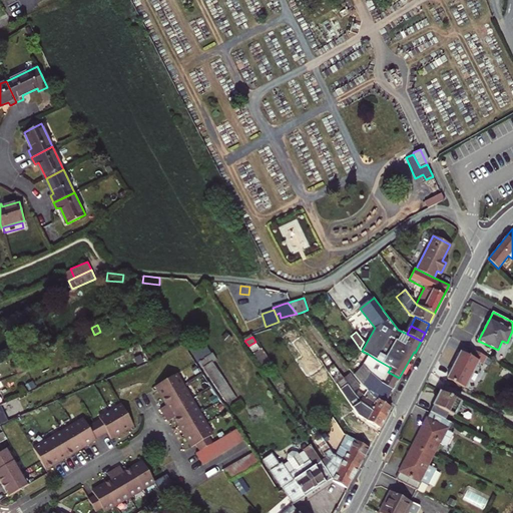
[(209,354),(199,338),(188,345),(227,404),(236,399),(212,363),(217,360),(212,353),(209,354)]
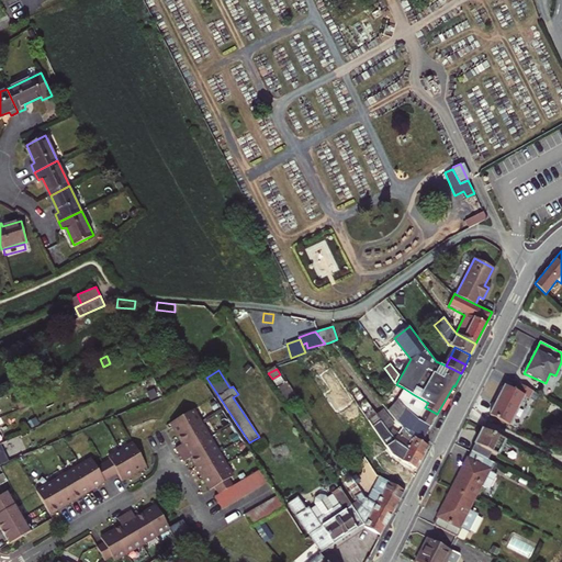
[(299,397),(287,380),(274,388),(287,405),(299,397)]
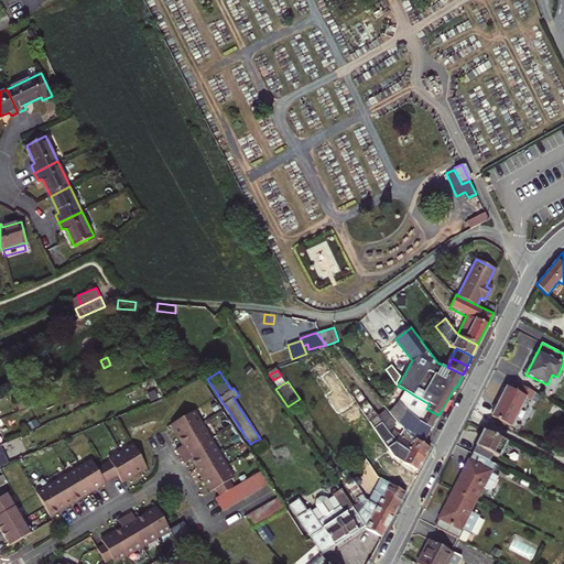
[(511,426),(527,397),(507,387),(491,416),(494,418),(503,423),(511,426)]
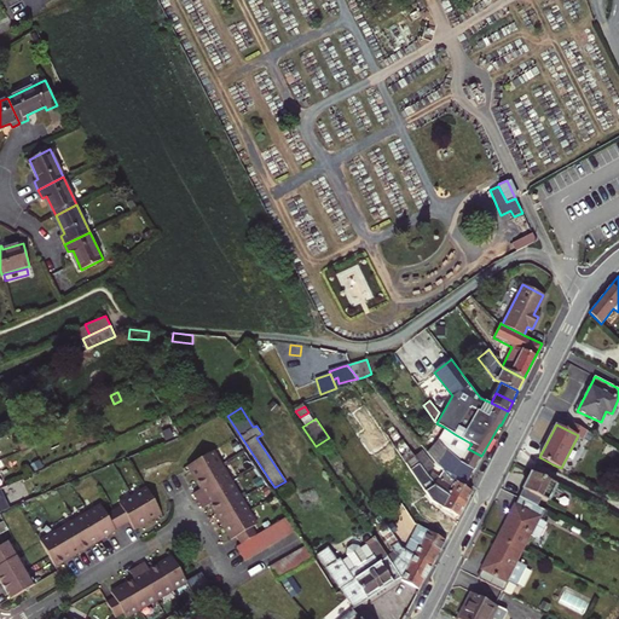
[(463,445),(455,434),(444,427),(437,439),(444,447),(457,460),(474,469),(481,456),(468,449),(463,445)]
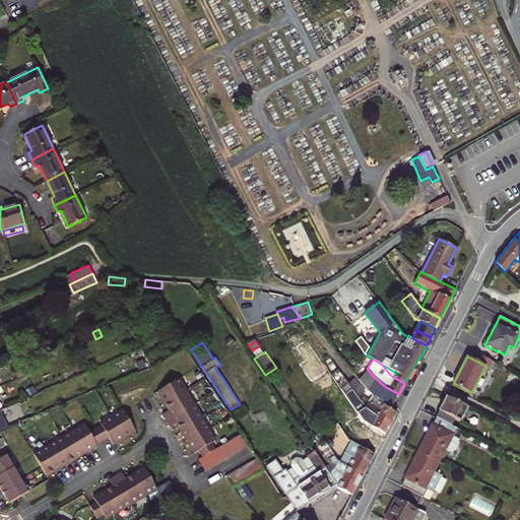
[(396,373),(382,365),(389,374),(393,377),(396,373)]
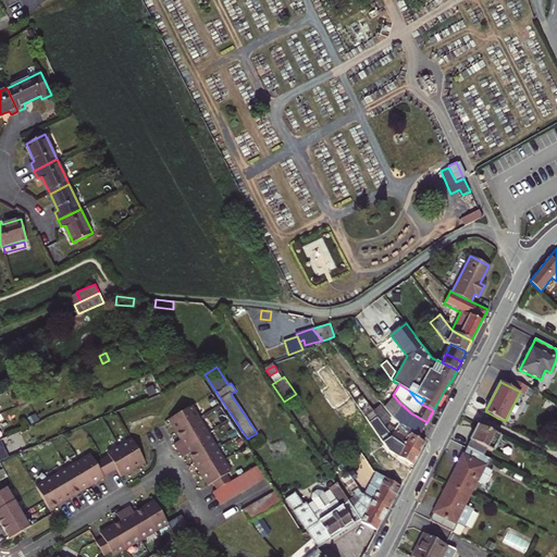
[(392,397),(393,398),(397,405),(411,413),(399,403),(393,395),(392,397)]
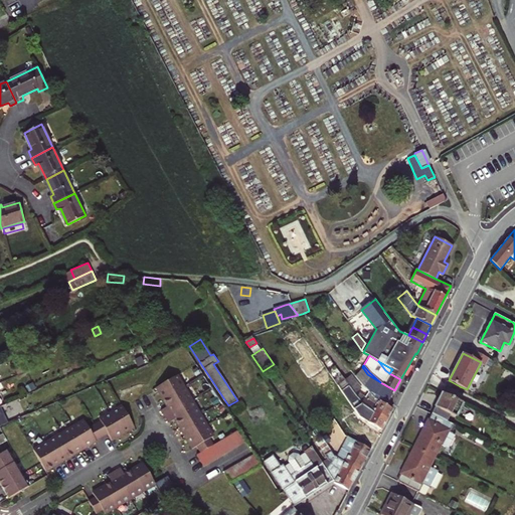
[(354,374),(367,389),(375,399),(377,400),(386,405),(394,390),(380,382),(367,374),(363,368),(354,374)]
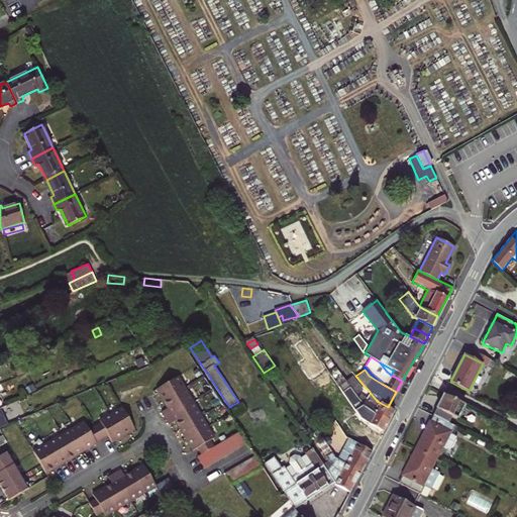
[(352,376),(346,381),(349,386),(356,395),(363,390),(352,376)]
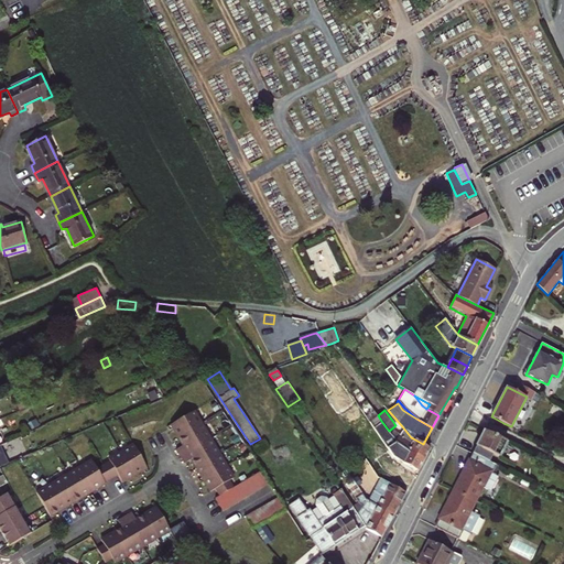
[(220,496),(217,498),(225,511),(271,485),(263,472),(235,488),(231,481),(236,478),(197,411),(174,424),(185,445),(179,449),(186,463),(193,458),(212,491),(216,489),(220,496)]
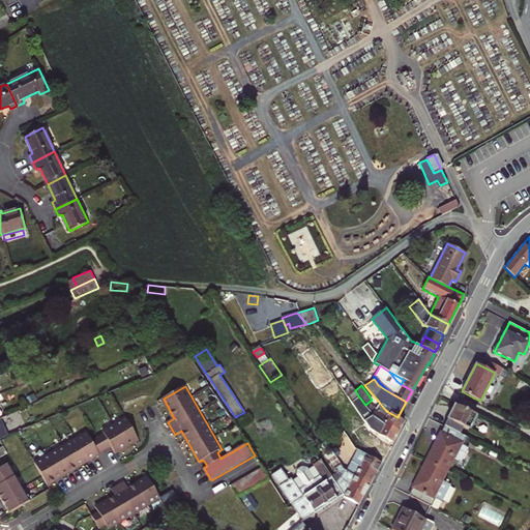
[(365,405),(358,395),(352,400),(361,413),(369,408),(367,407),(365,405)]
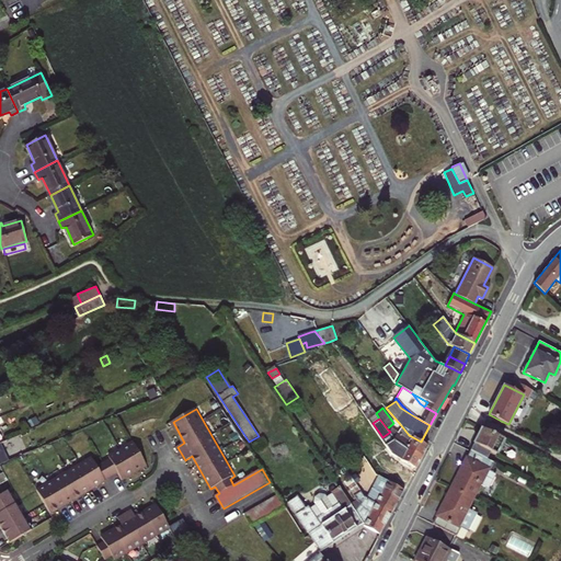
[(391,427),(389,431),(390,432),(395,437),(393,439),(397,441),(404,448),(421,457),(427,445),(421,442),(411,436),(409,439),(391,427)]
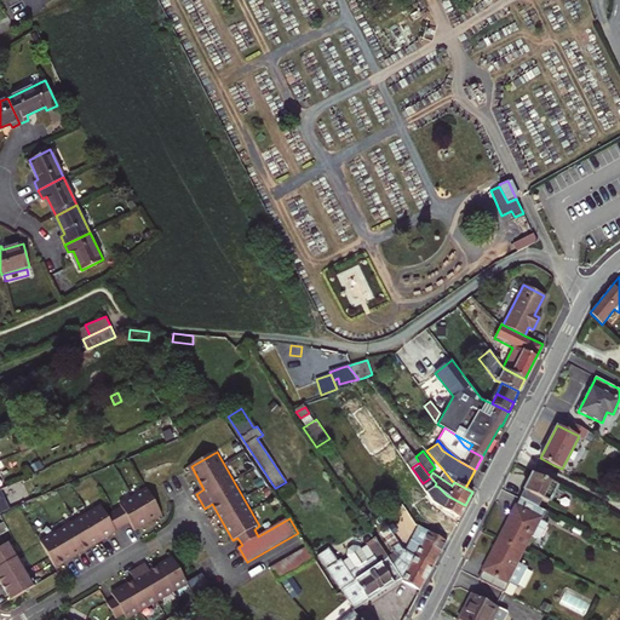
[(532,474),(520,498),(539,507),(543,500),(550,503),(557,487),(532,474)]
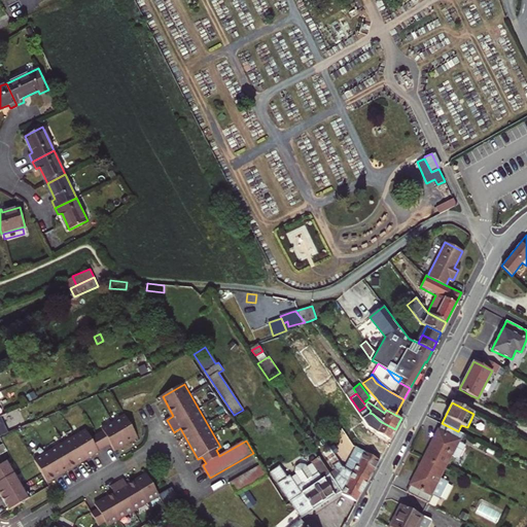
[(0,424),(9,421),(5,413),(0,415),(0,424)]
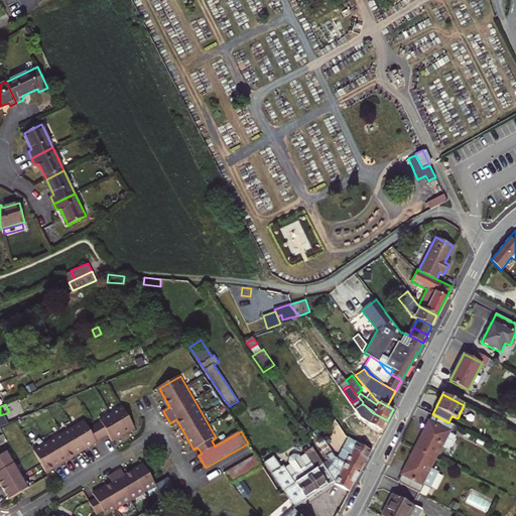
[(360,418),(368,422),(382,430),(387,420),(372,412),(365,405),(362,404),(359,410),(362,412),(359,416),(360,418)]
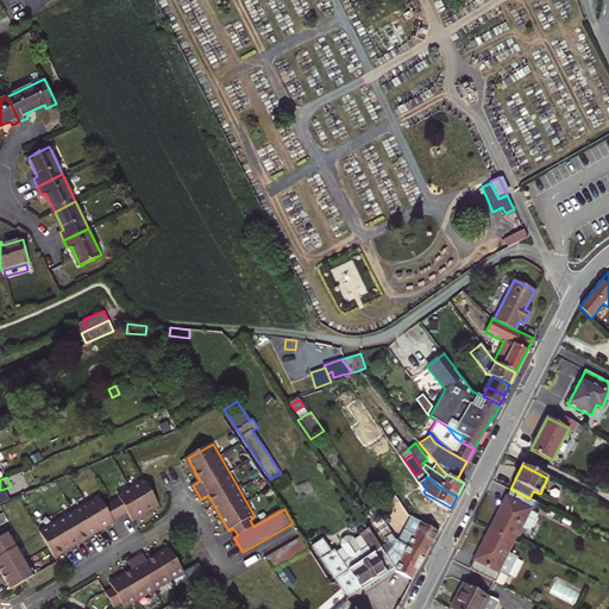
[(55,557),(89,537),(101,529),(127,512),(132,519),(158,503),(143,478),(117,495),(118,497),(105,506),(99,496),(39,533),(55,557)]
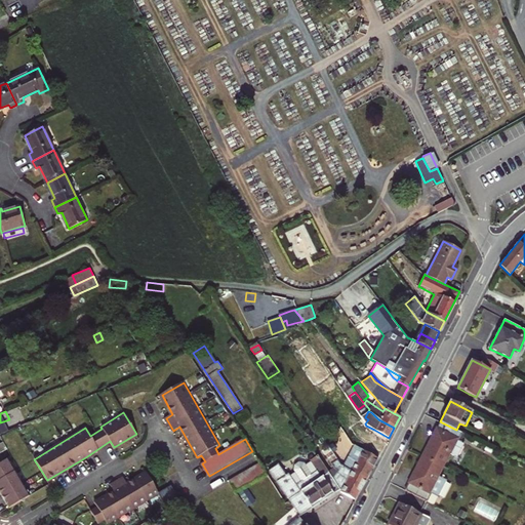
[(456,430),(440,421),(422,455),(443,467),(450,451),(455,453),(458,452),(463,443),(462,440),(459,439),(462,433),(456,430)]
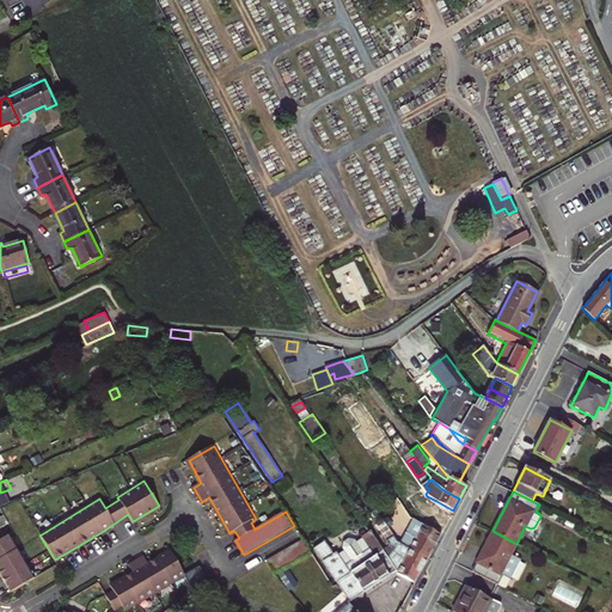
[(436,501),(423,525),(440,533),(453,510),(436,501)]
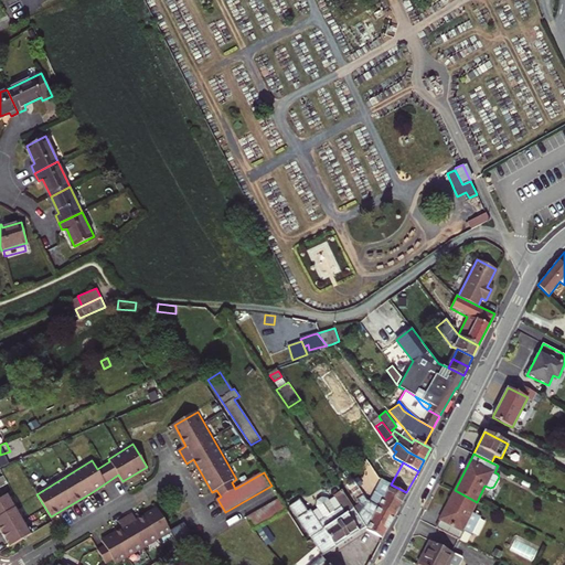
[(4,475),(0,476),(0,487),(9,483),(4,475)]
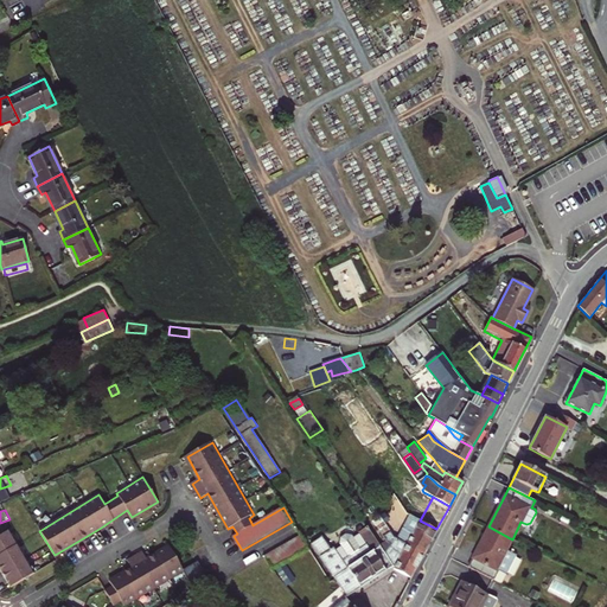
[(425,554),(436,529),(420,521),(410,515),(397,538),(425,554)]
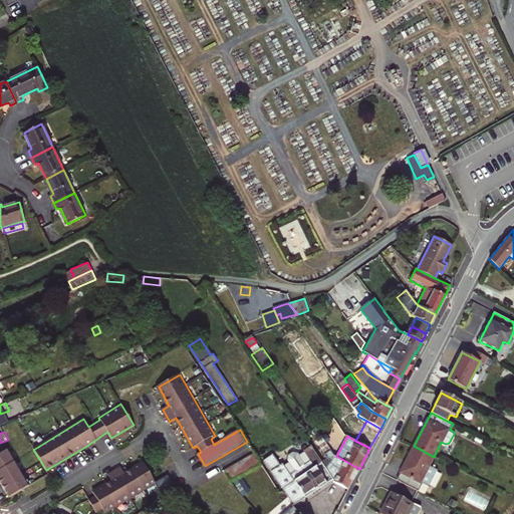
[(8,440),(0,443),(0,449),(2,452),(7,449),(12,446),(8,440)]
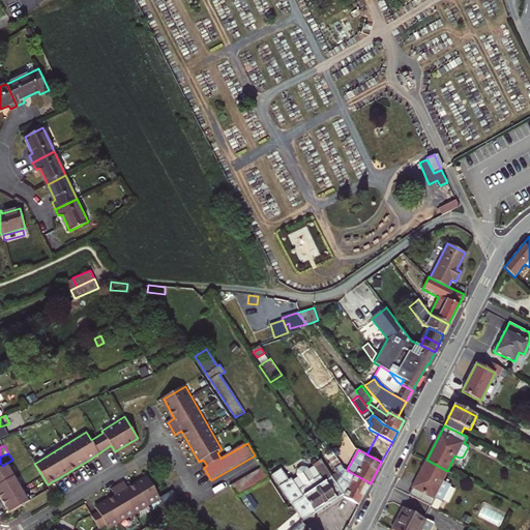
[(343,494),(331,475),(321,459),(312,465),(319,475),(301,487),(296,490),(289,478),(281,467),(271,474),(302,520),(343,494)]
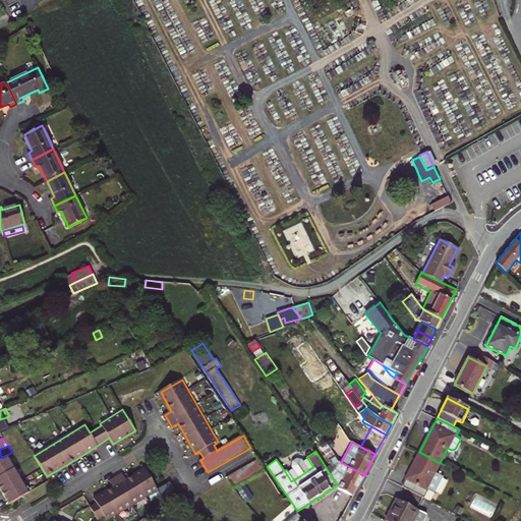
[(436,470),(440,463),(419,452),(402,486),(424,498),(427,490),(432,493),(442,473),(436,470)]
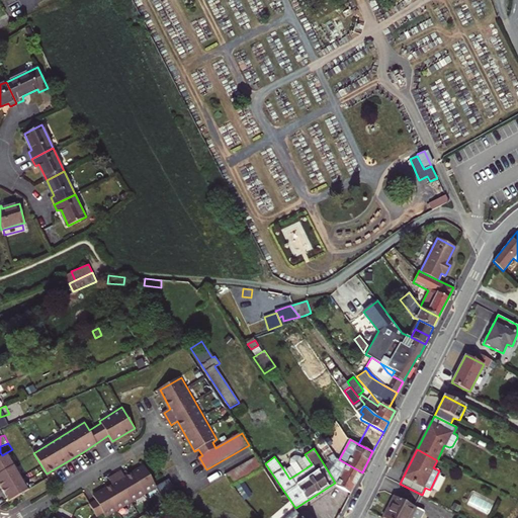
[(0,484),(2,489),(10,500),(21,493),(25,494),(26,490),(29,488),(7,452),(2,455),(0,456),(0,484)]
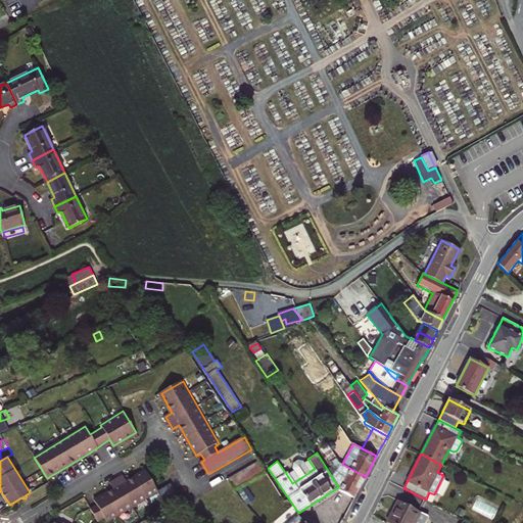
[(366,477),(342,464),(339,463),(336,458),(329,462),(331,466),(327,469),(338,487),(339,489),(354,497),(366,477)]
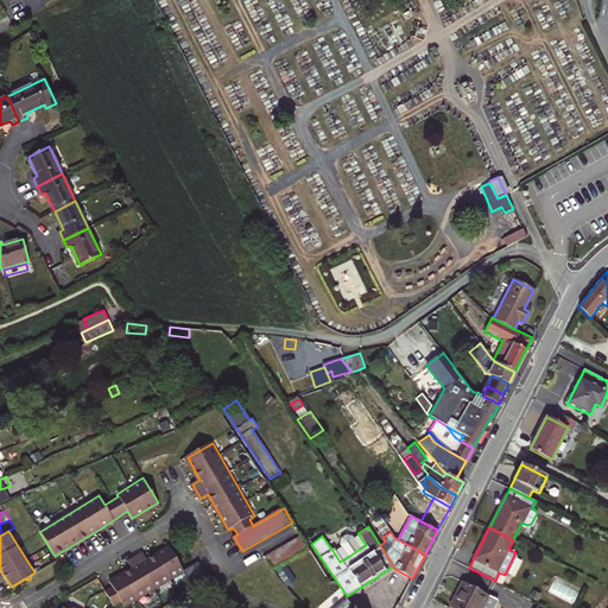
[(274,571),(310,550),(302,537),(266,558),(274,571)]
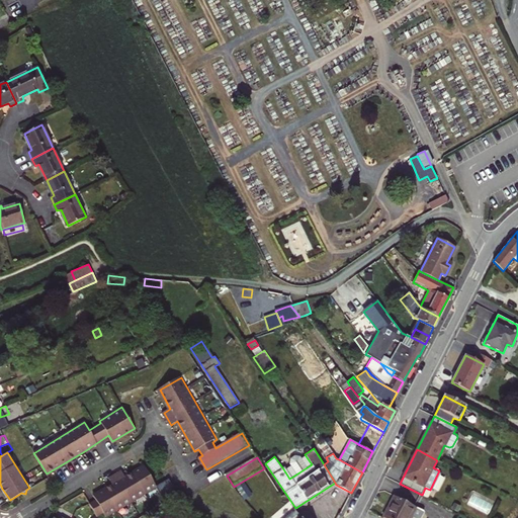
[(112,483),(94,495),(96,499),(90,503),(98,516),(104,512),(107,516),(157,486),(166,501),(179,493),(169,477),(157,485),(144,463),(124,475),(118,479),(112,483)]
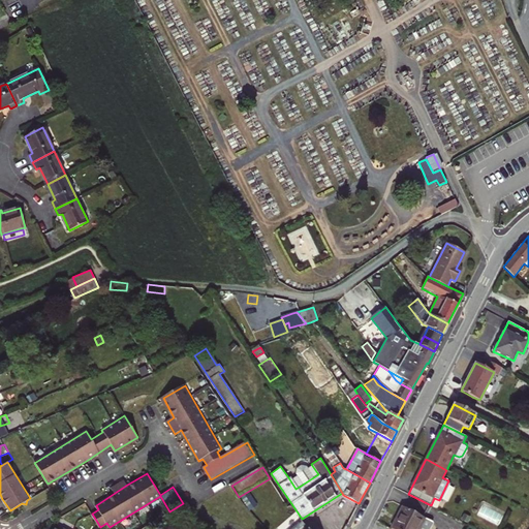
[(292,474),(288,477),(296,489),(301,486),(292,474)]
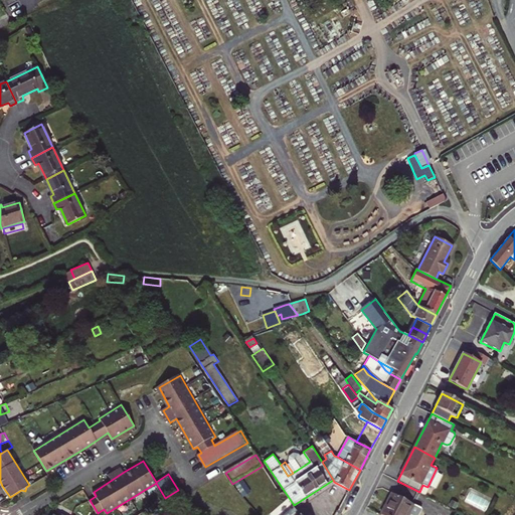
[(109,474),(112,480),(118,476),(124,472),(121,466),(109,474)]
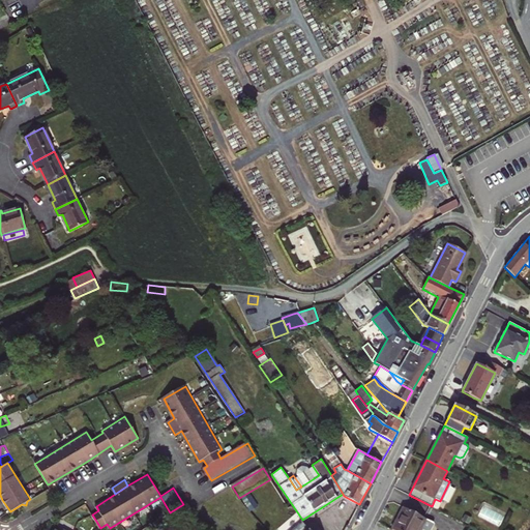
[(404,507),(392,529),(393,529),(430,529),(434,523),(404,507)]
